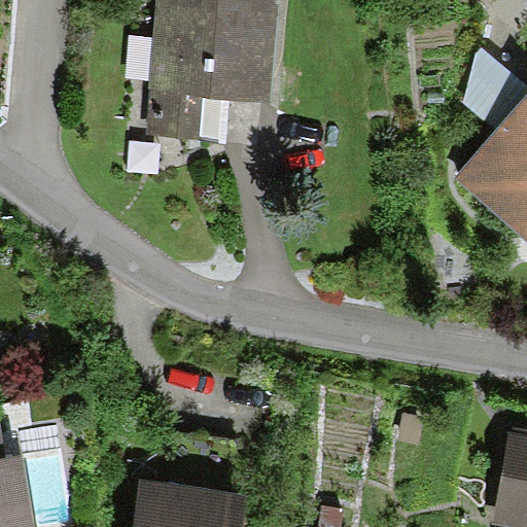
[(276,0),(156,0),(146,136),(202,141),(205,100),(268,105),(276,0)]
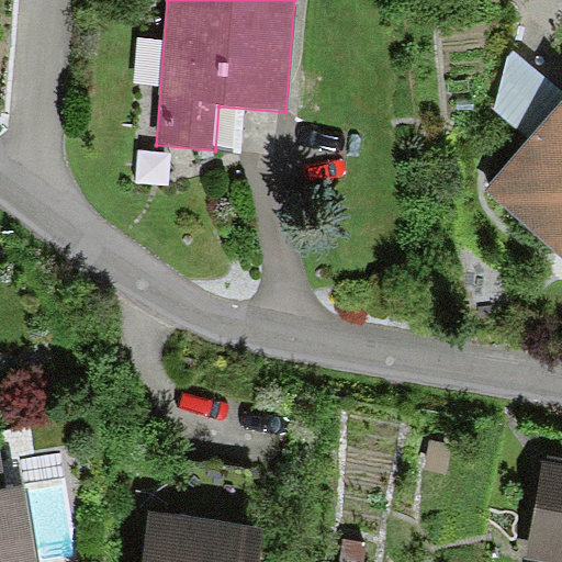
[(494,107),(530,138),(561,102),(561,89),(515,51),(506,57),(494,107)]
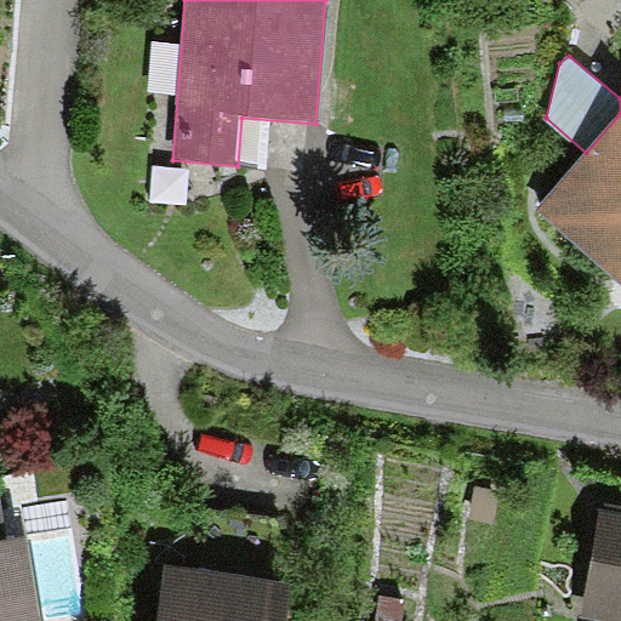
[(620,113),(586,153),(539,208),(620,279),(620,113)]
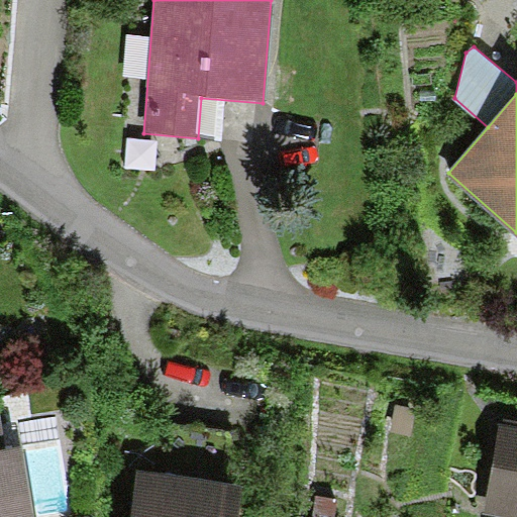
[(0,414),(0,516),(33,516),(22,447),(6,450),(0,414)]
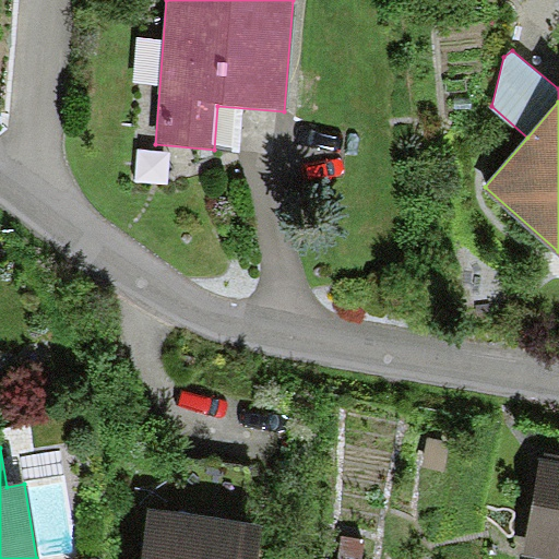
[(558,558),(558,458),(540,454),(522,557),(532,558),(558,558)]
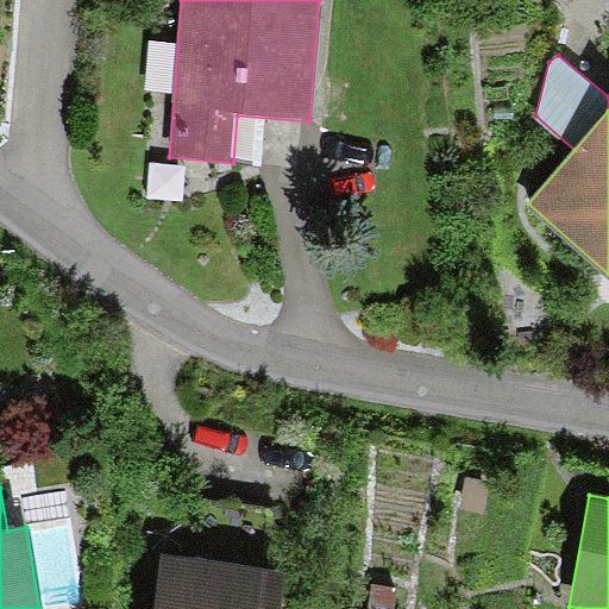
[(282,608),(287,575),(165,558),(158,608),(282,608)]
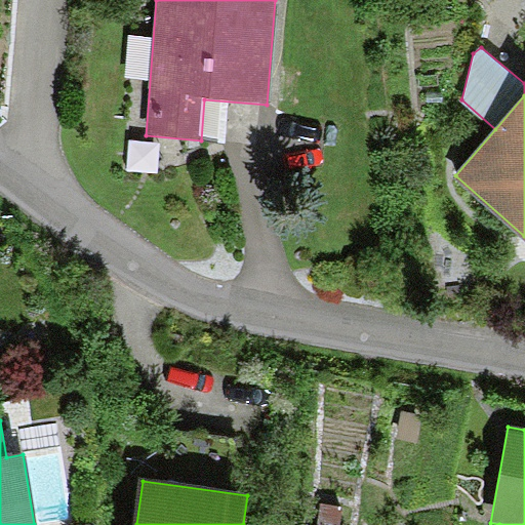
All buildings are outlined.
